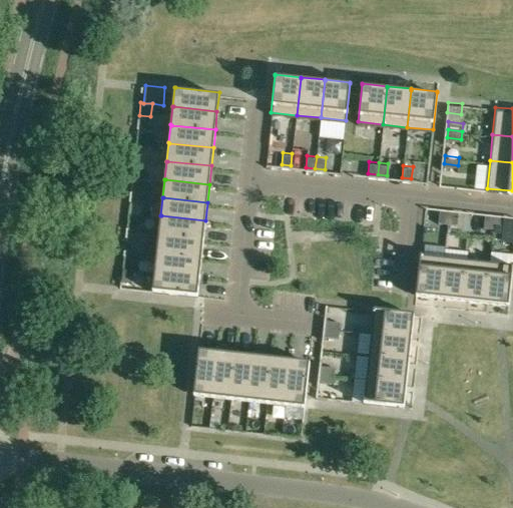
[(438,220),(448,221),(449,209),(439,208),(438,220)]
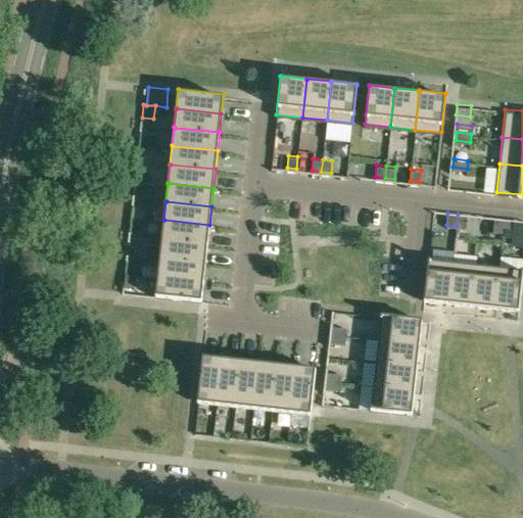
[(458,214),(457,226),(466,227),(467,215),(458,214)]
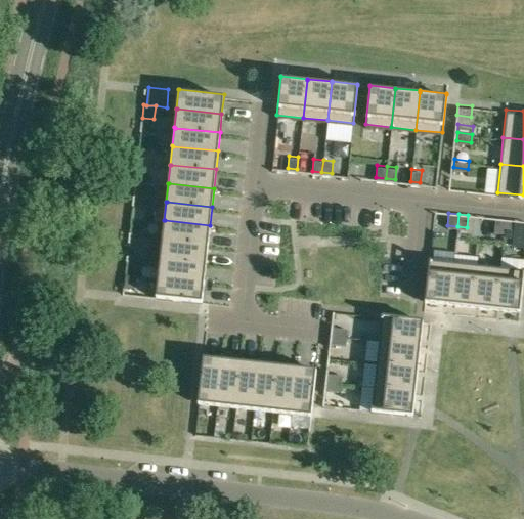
[(493,230),(504,231),(505,219),(495,218),(493,230)]
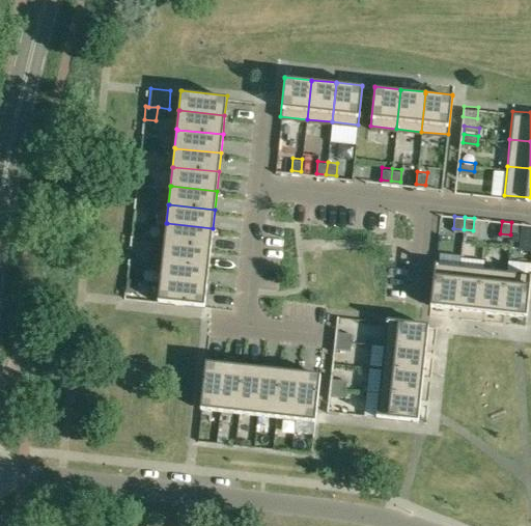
[(522,223),(511,222),(510,234),(520,236),(522,223)]
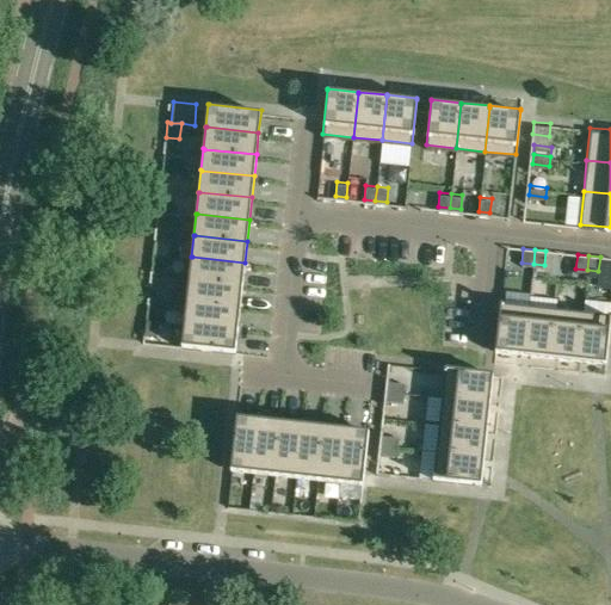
[(190,278),(242,284),(245,263),(192,257),(191,257),(189,278),(190,278)]
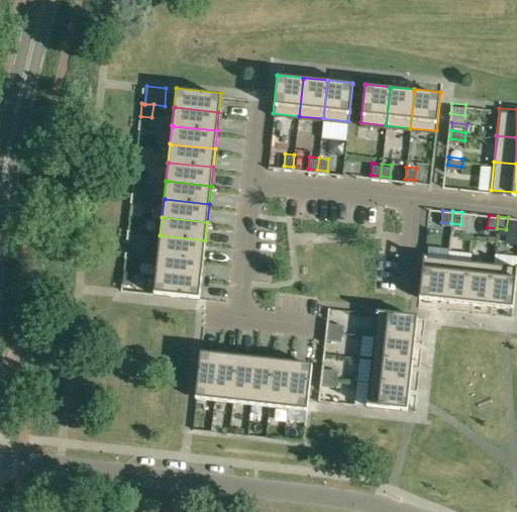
[(161,235),(160,235),(158,253),(159,253),(203,259),(205,240),(161,235)]
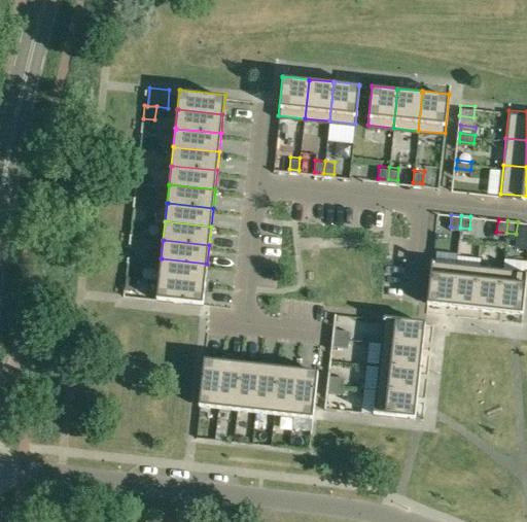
[(207,264),(162,258),(161,258),(159,277),(160,277),(205,282),(207,264)]
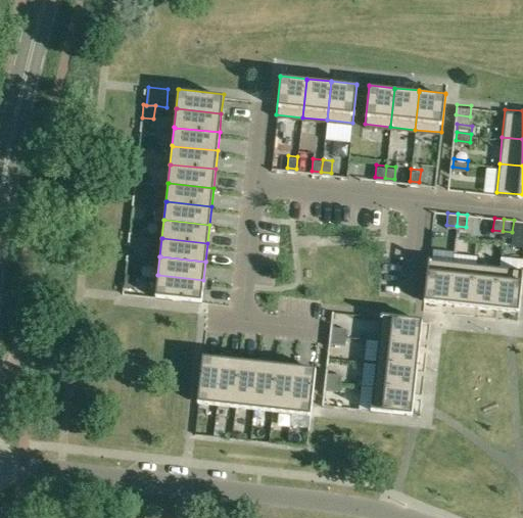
[(448,300),(453,261),(428,257),(424,297),(424,299),(447,301),(448,300)]
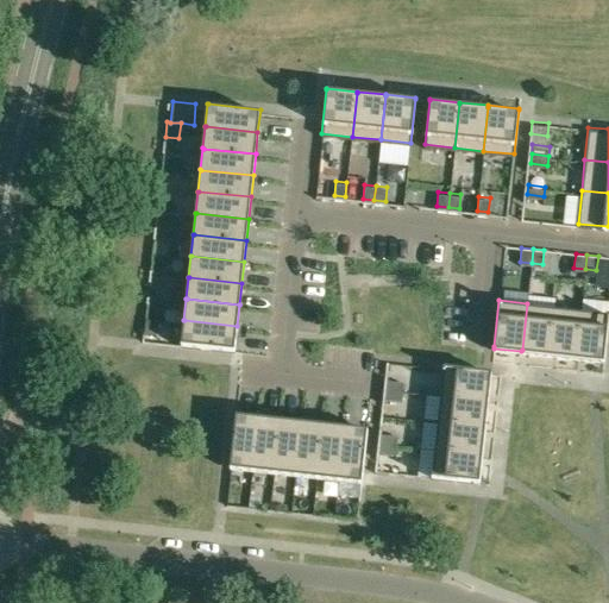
[(553,306),(527,303),(522,350),(521,351),(548,355),(548,352),(553,306)]
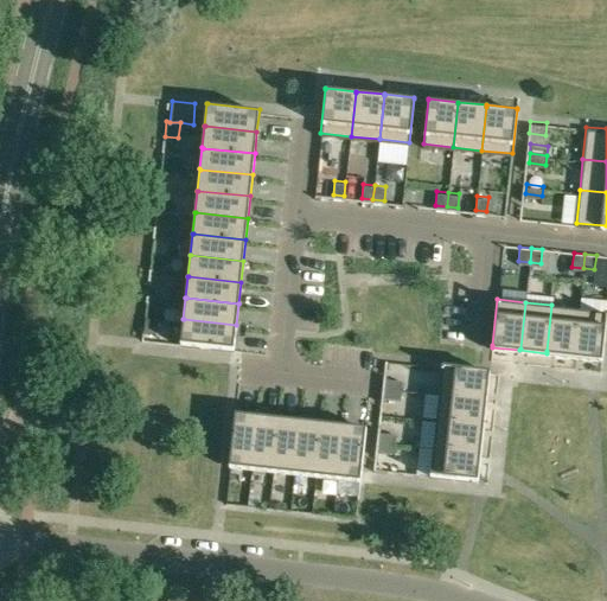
[(574,356),(574,355),(579,308),(551,305),(547,351),(547,353),(574,356)]
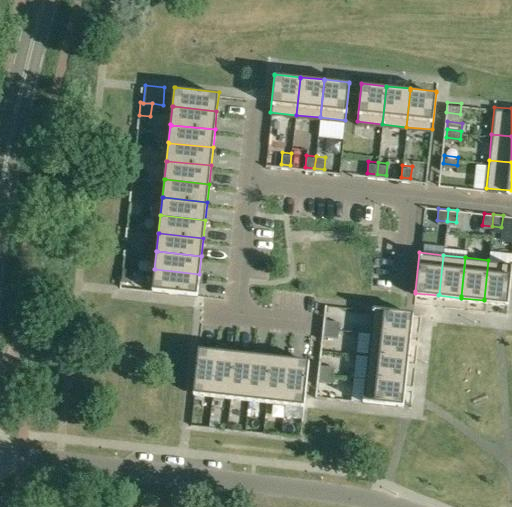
[(511,262),(488,260),(484,299),(484,300),(508,303),(508,302),(511,262)]
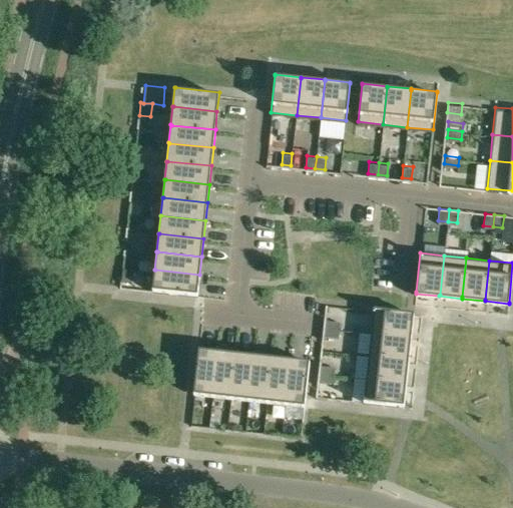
[(133,266),(122,265),(120,278),(131,279),(133,266)]
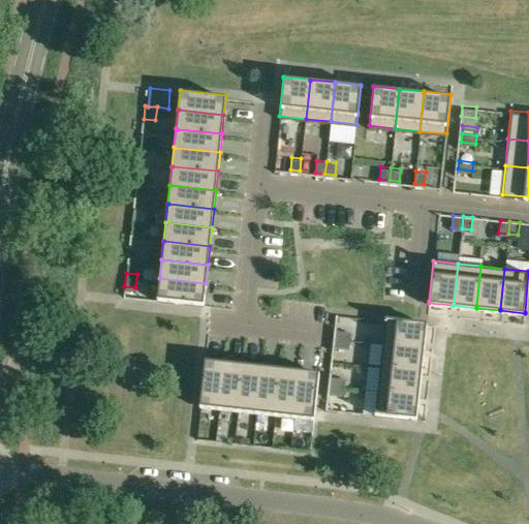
[(160,278),(159,278),(157,298),(158,298),(204,303),(206,283),(160,278)]
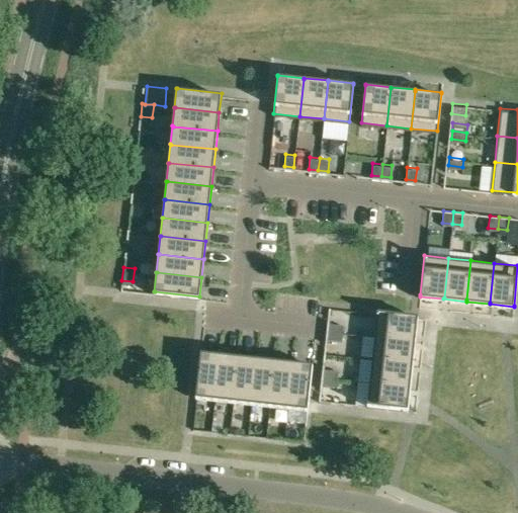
[(418,315),(417,315),(377,311),(374,334),(414,339),(415,339),(418,315)]
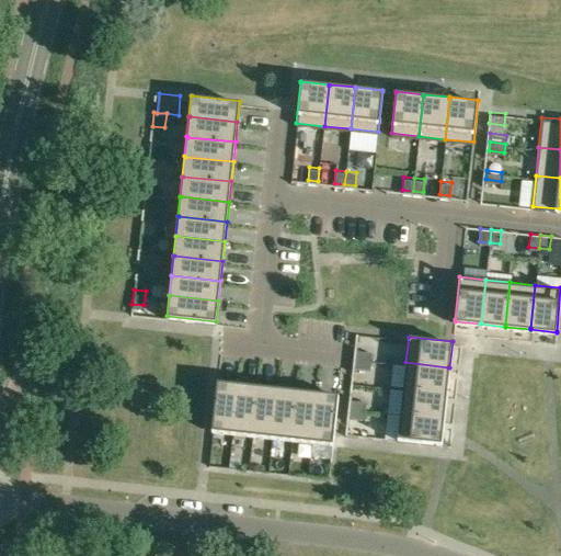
[(355,356),(370,359),(371,350),(356,348),(355,356)]
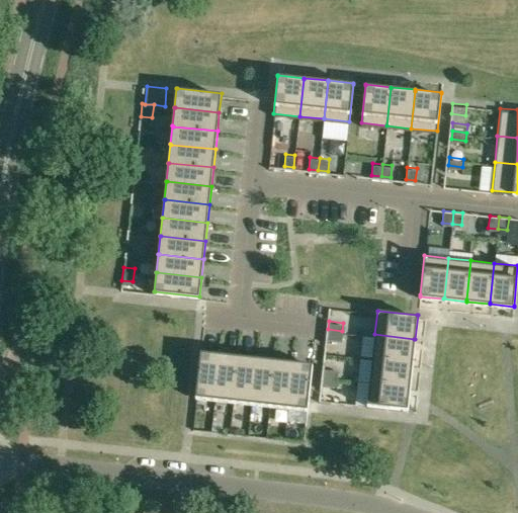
[(341,339),(342,331),(328,329),(327,337),(341,339)]
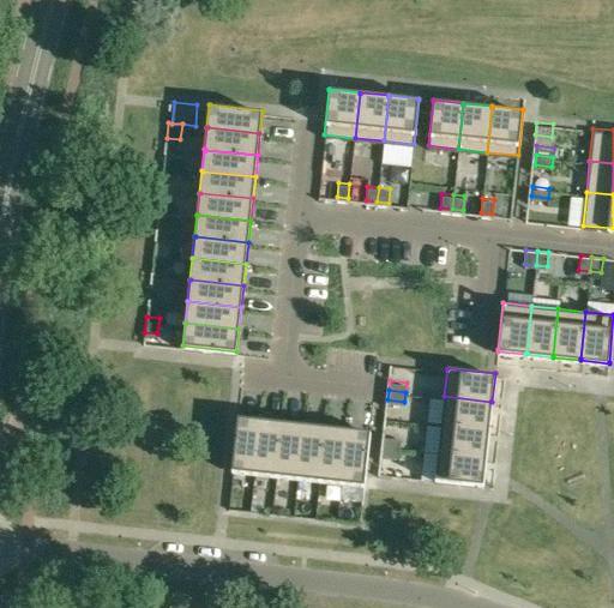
[(492,402),(491,402),(444,396),(441,423),(488,428),(489,428),(492,402)]
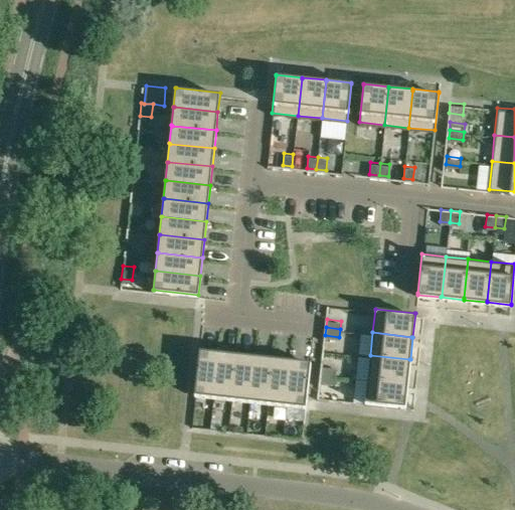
[(194,394),(213,396),(213,395),(218,351),(199,349),(194,393),(194,394)]
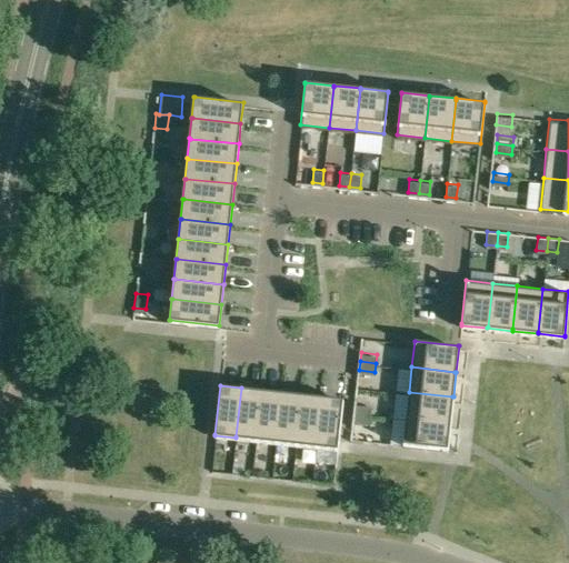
[(236,436),(236,438),(256,440),(256,439),(261,390),(241,388),(236,436)]
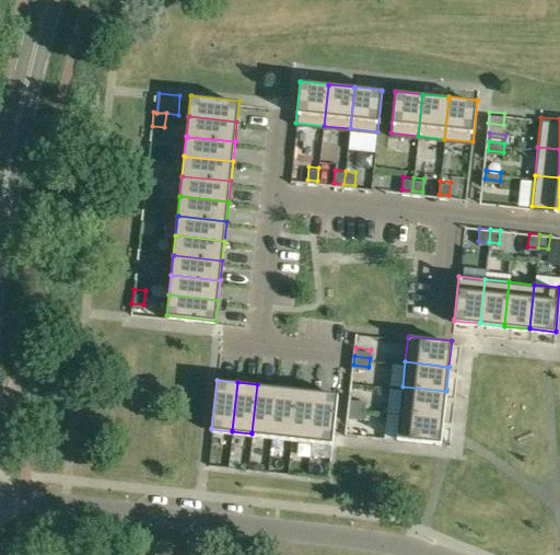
[(252,434),(272,436),(272,435),(277,386),(257,384),(252,432),(252,434)]
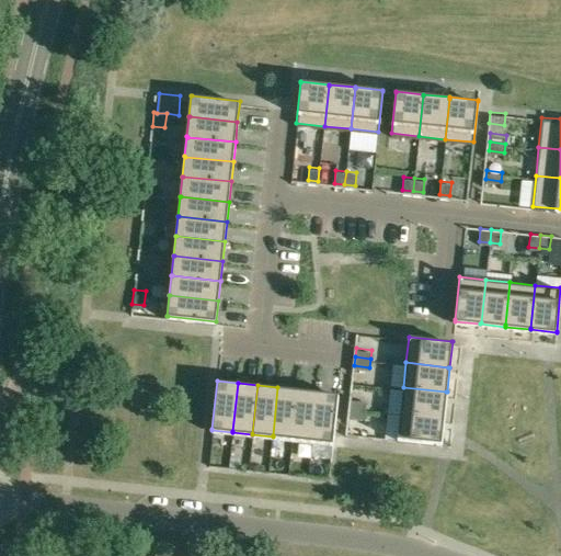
[(277,387),(273,435),(273,437),(293,439),(293,438),(297,389),(277,387)]
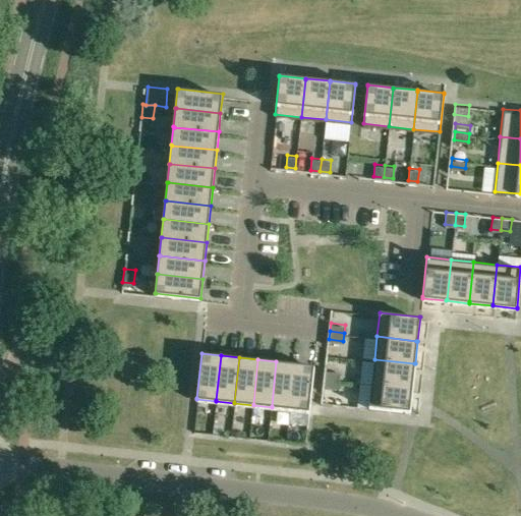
[(371,383),(411,387),(412,387),(415,363),(414,363),(374,359),(371,383)]
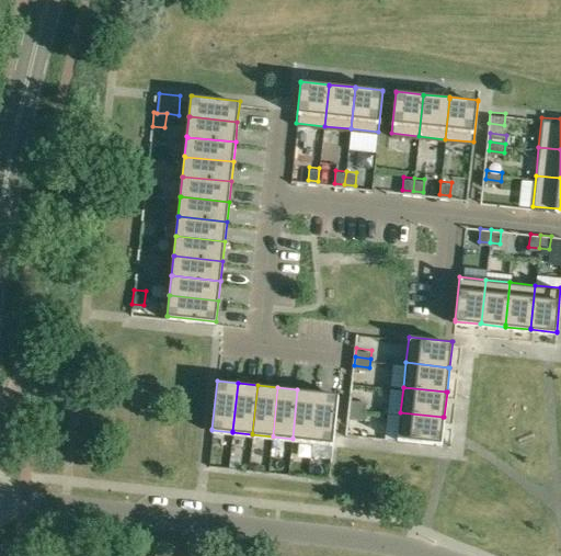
[(318,392),(297,389),(293,438),(293,439),(312,441),(312,440),(318,392)]
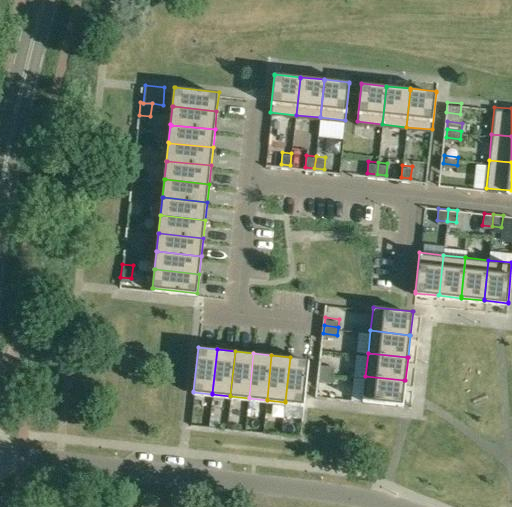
[(309,359),(290,357),(285,401),(285,402),(304,404),(304,403),(309,359)]
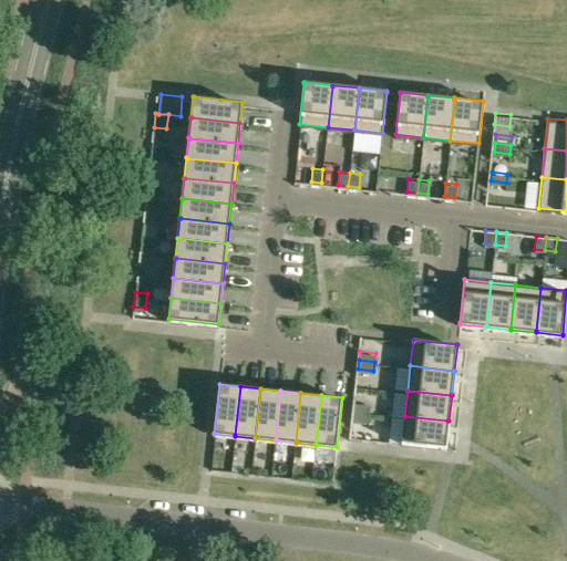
[(354,402),(353,411),(369,412),(370,403),(354,402)]
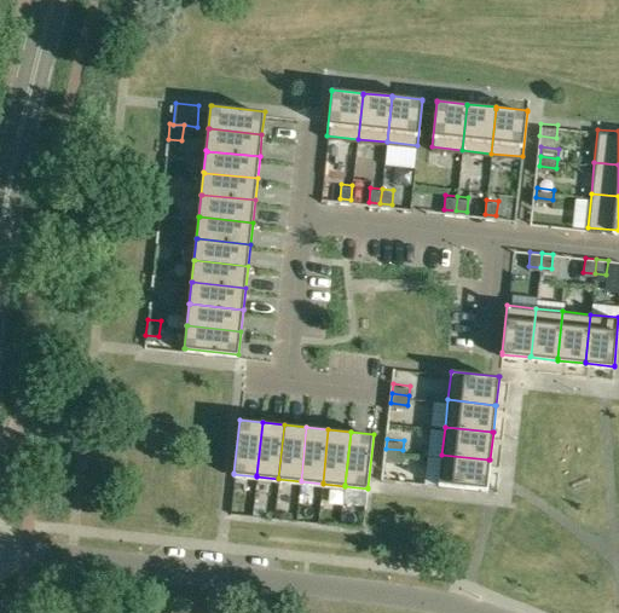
[(403,450),(386,449),(385,458),(401,460),(403,450)]
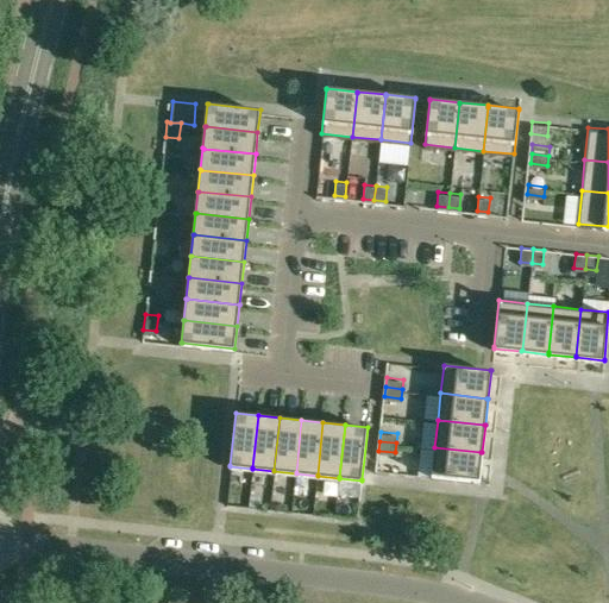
[(479,481),(482,452),(481,452),(434,447),(432,475),(478,481),(479,481)]
